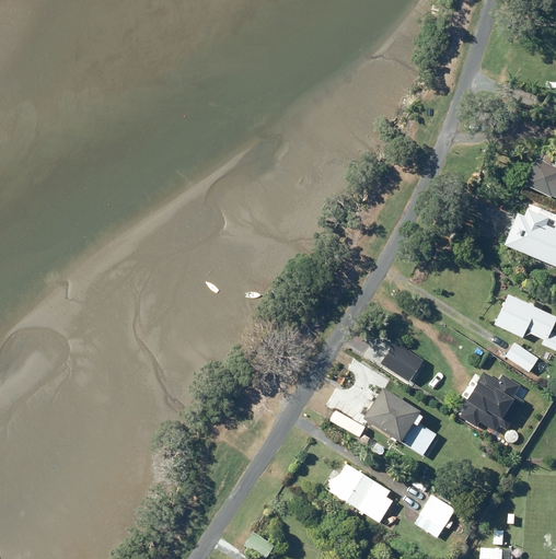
[(549,195),(555,197),(555,167),(535,158),(522,185),(548,197),(549,195)]
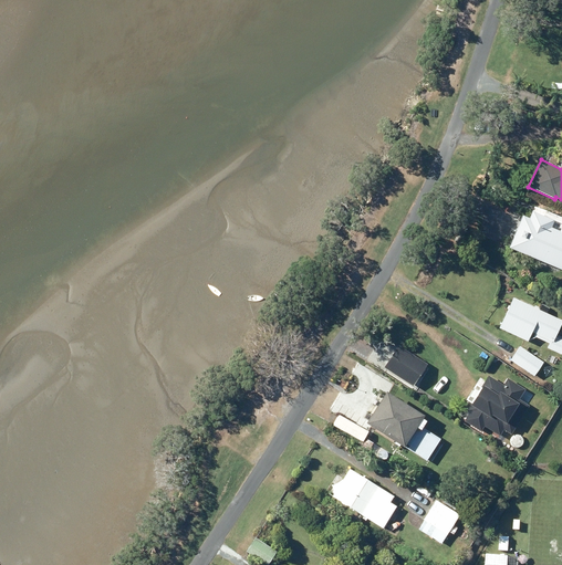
[(561,226),(523,211),(509,246),(561,267),(561,226)]
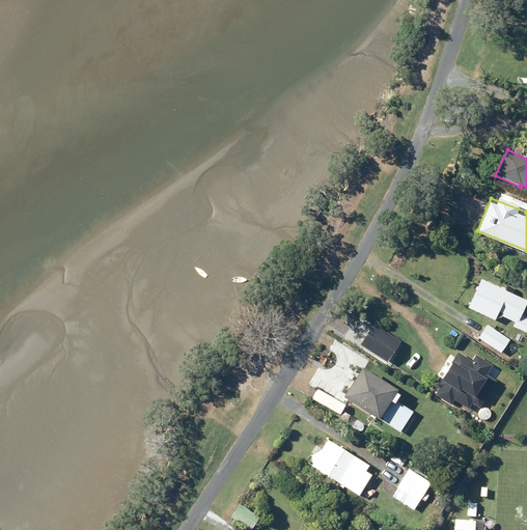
[(526,317),(521,315),(526,303),(526,301),(480,279),(467,307),(493,319),(497,310),(502,312),(501,314),(516,322),(514,326),(526,332),(526,317)]
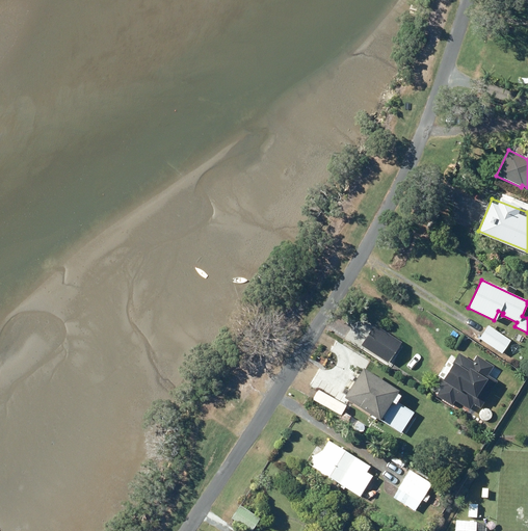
[(360,325),(352,338),(370,348),(371,347),(379,352),(386,342),(378,337),(383,329),(374,324),(369,332),(360,325)]
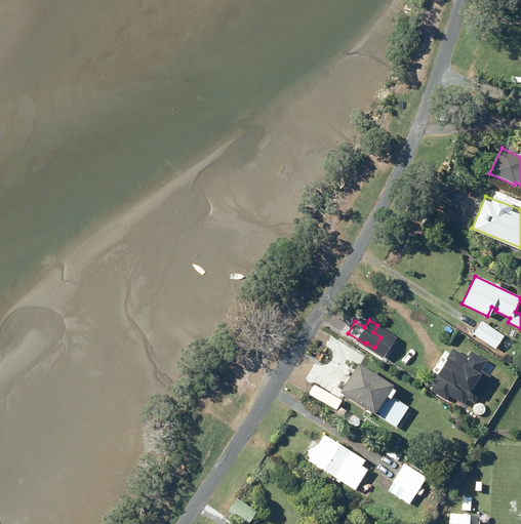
[(505,336),(482,320),(473,332),(495,349),(505,336)]
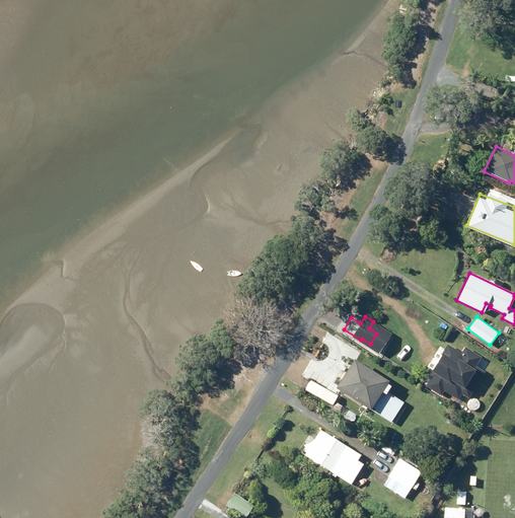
[(334,386),(333,388),(367,411),(368,408),(390,422),(402,402),(385,390),(388,385),(384,383),(385,382),(351,360),(337,380),(333,377),(329,383),(334,386)]
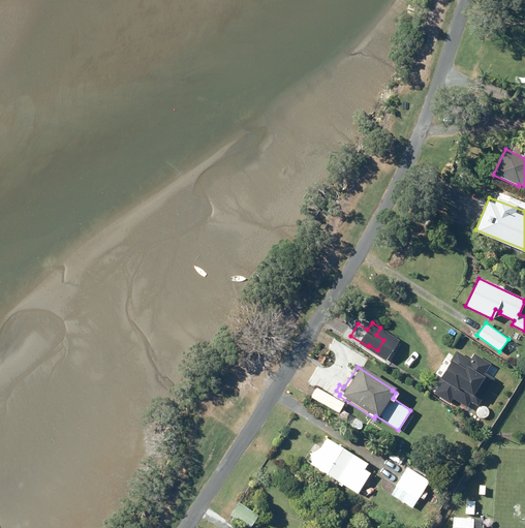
[(494,396),(499,387),(469,370),(452,400),(482,417),(488,406),(492,409),(498,398),(494,396)]
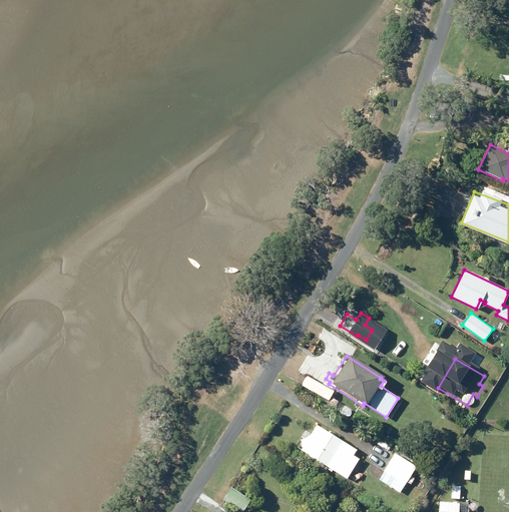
[(334,391),(308,376),(303,385),(329,400),(334,391)]
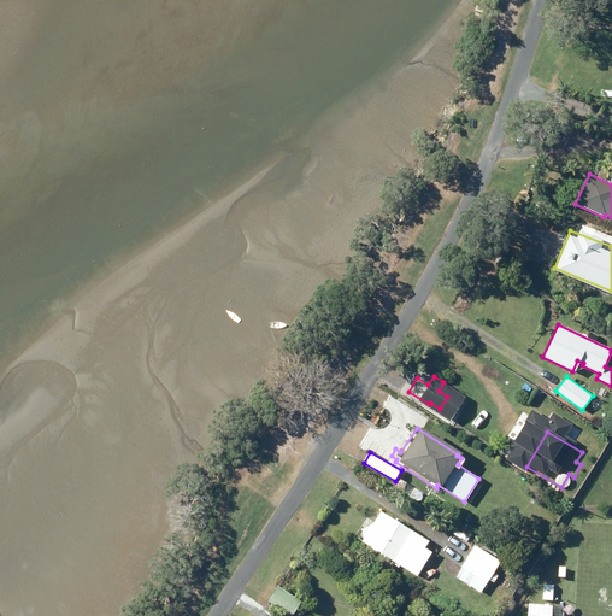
[(401,479),(396,486),(404,490),(409,482),(401,479)]
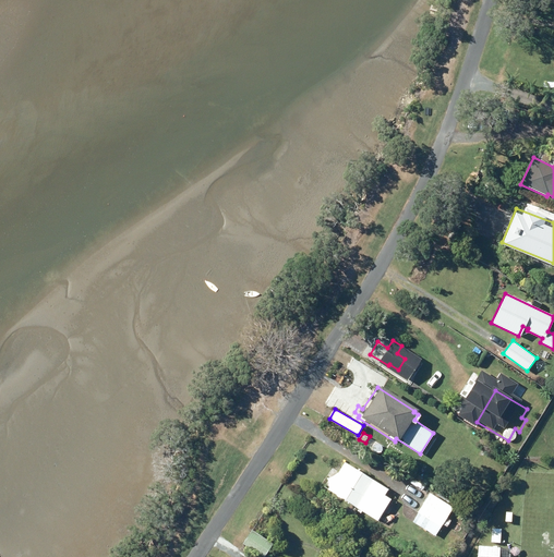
[(388,448),(385,453),(393,458),(396,453),(388,448)]
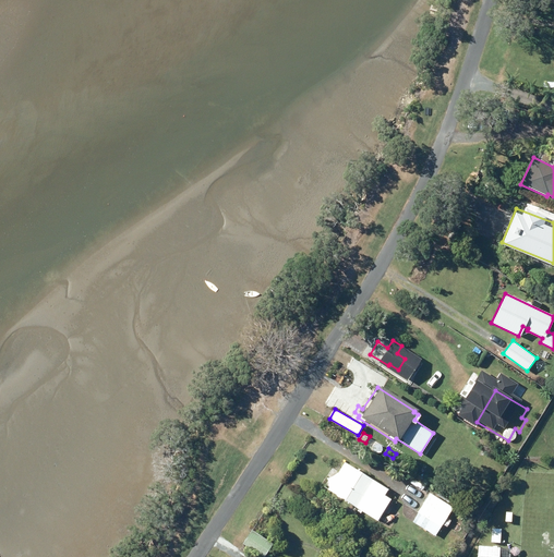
[(328,489),(377,520),(394,495),(345,463),(328,489)]
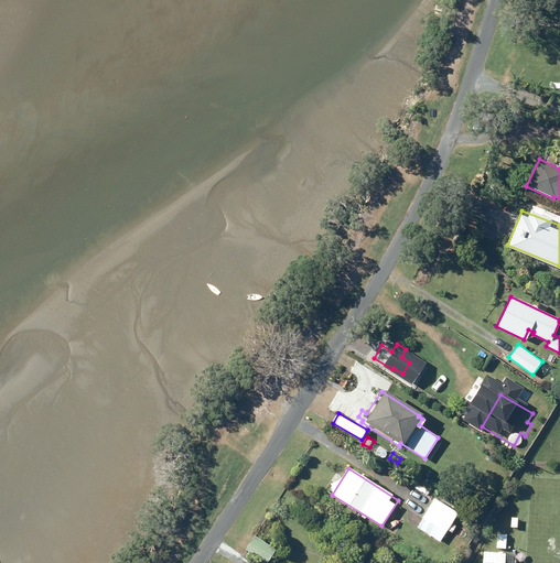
[(437,498),(418,527),(441,541),(449,529),(452,531),(456,524),(453,522),(460,513),(437,498)]
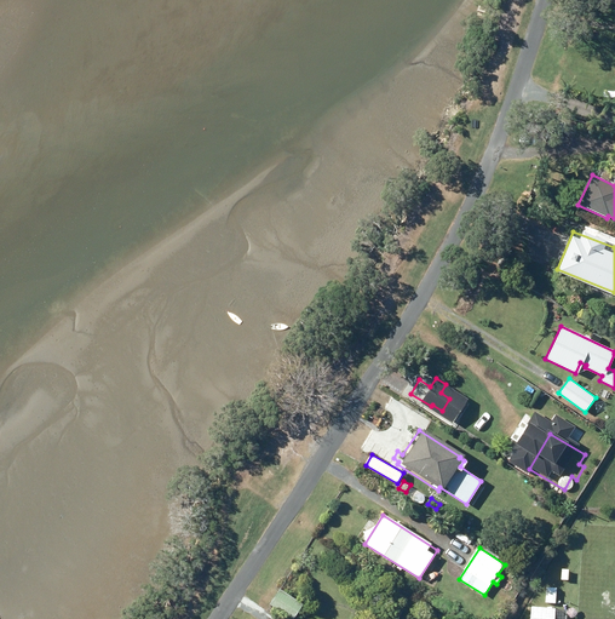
[(281,589),(271,603),(293,618),(303,605),(281,589)]
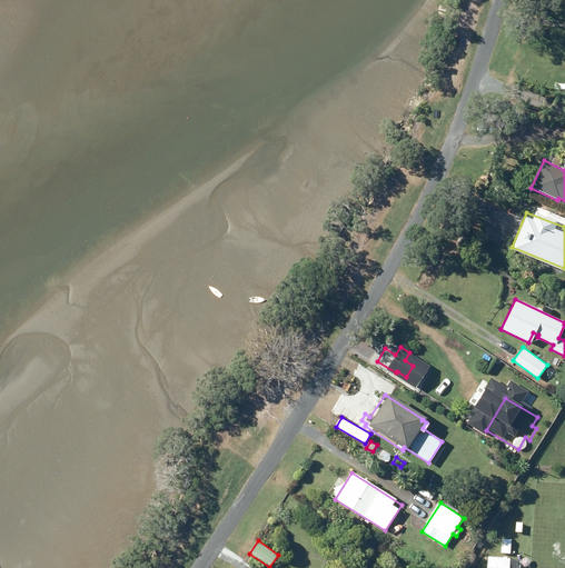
[(488,567),(508,567),(509,557),(489,556),(488,567)]
